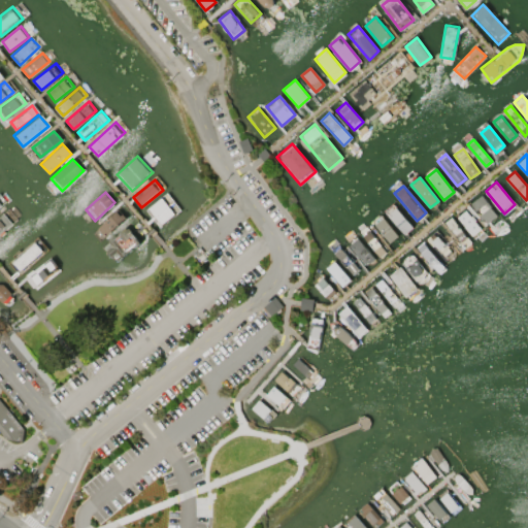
[(164,194),(177,211),(160,226),(145,209),(164,194)]
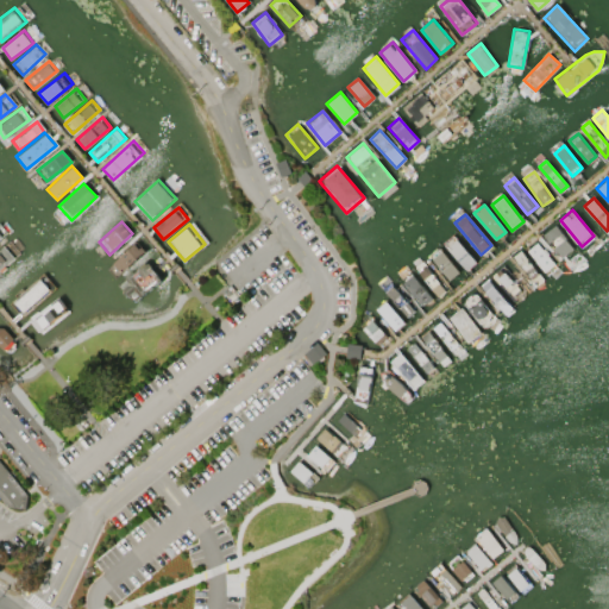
[(557,225),(544,234),(563,258),(576,249),(557,225)]
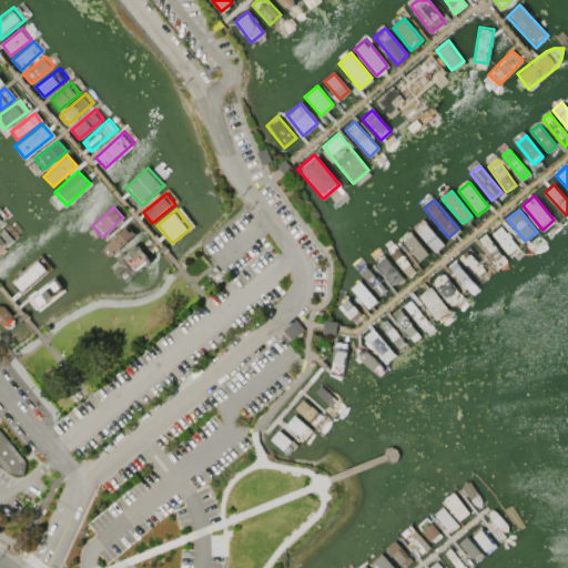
[(424,222),(416,230),(435,253),(444,245),(424,222)]
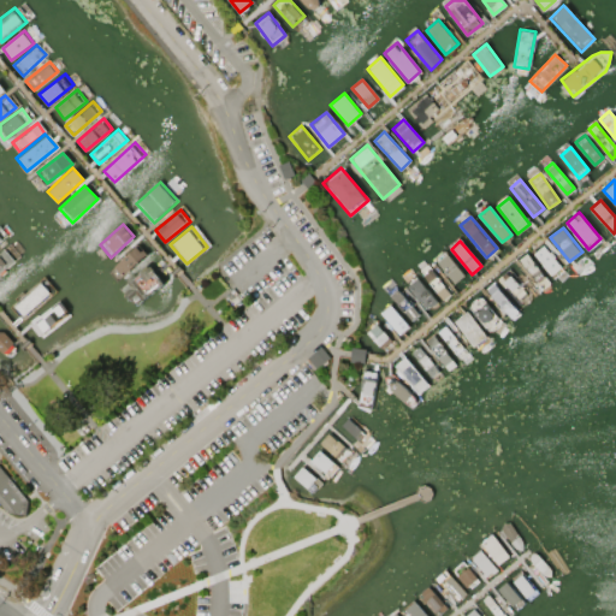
[(137,243),(146,252),(119,279),(110,270),(137,243)]
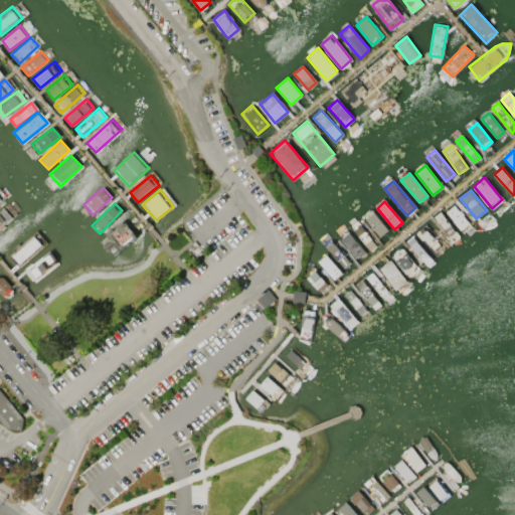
[(0,209),(5,205),(14,215),(0,227),(0,209)]
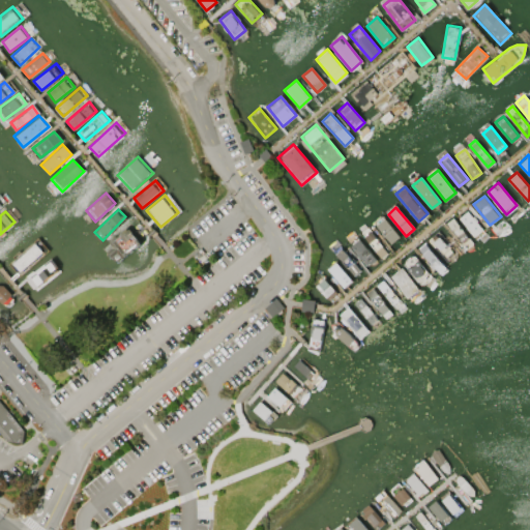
[(467,211),(459,218),(476,240),(484,233),(467,211)]
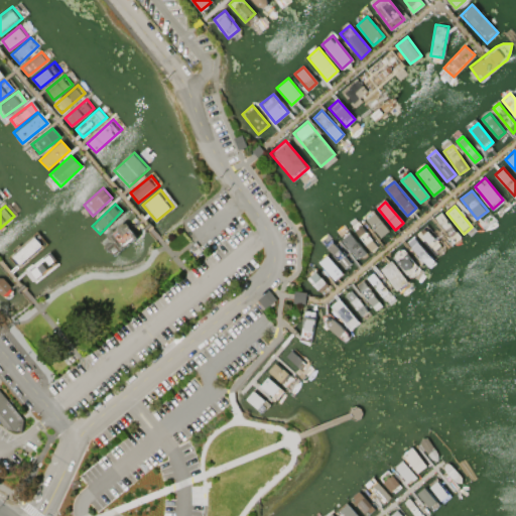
[(374,212),(365,219),(380,238),(389,232),(374,212)]
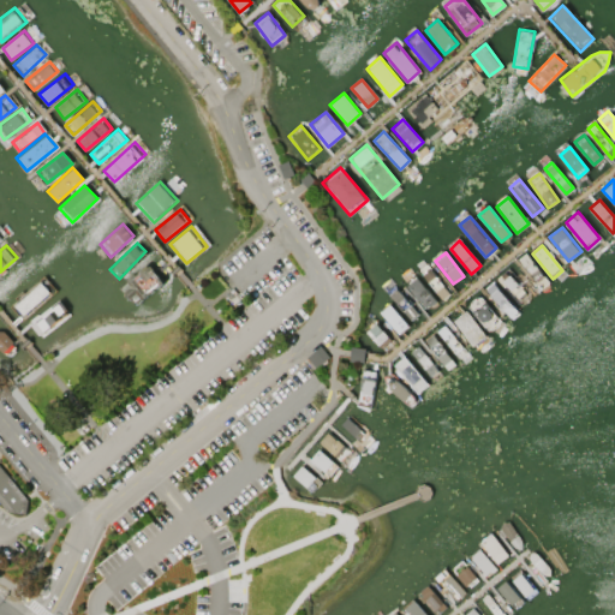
[(526,252),(518,258),(539,288),(548,282),(526,252)]
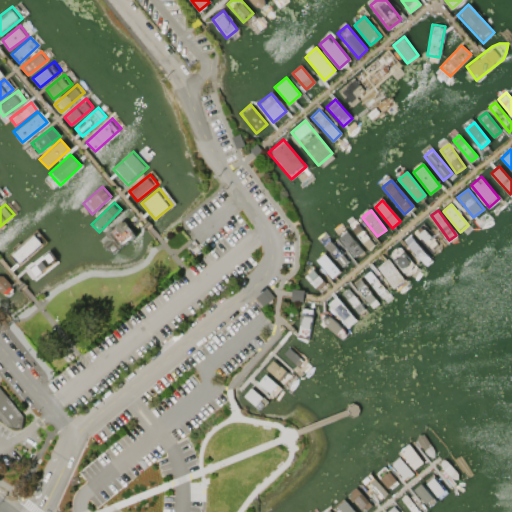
[(124,219),(136,234),(112,253),(100,239),(124,219)]
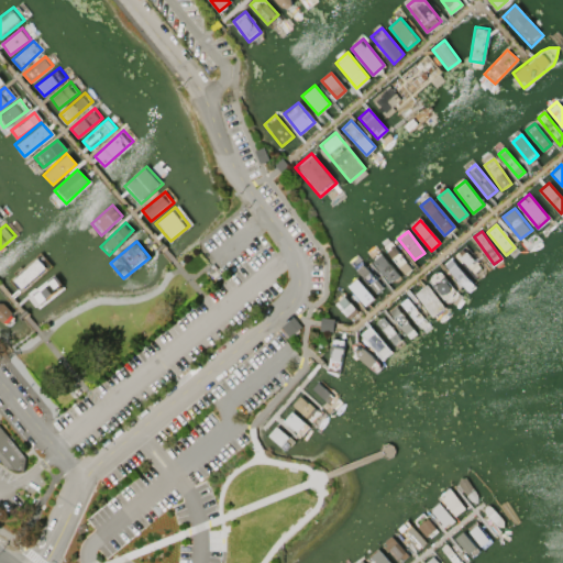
[(389,241),(383,246),(405,274),(411,268),(389,241)]
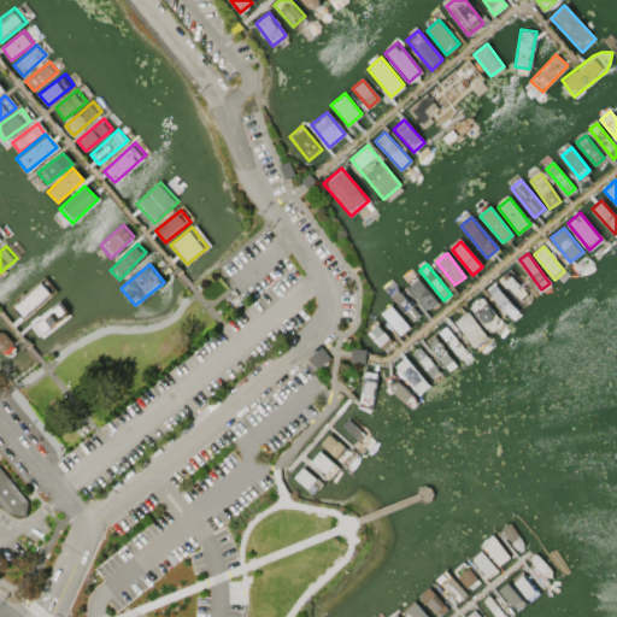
[(510,269),(498,278),(517,303),(524,304),(529,303),(532,298),(530,292),(510,269)]
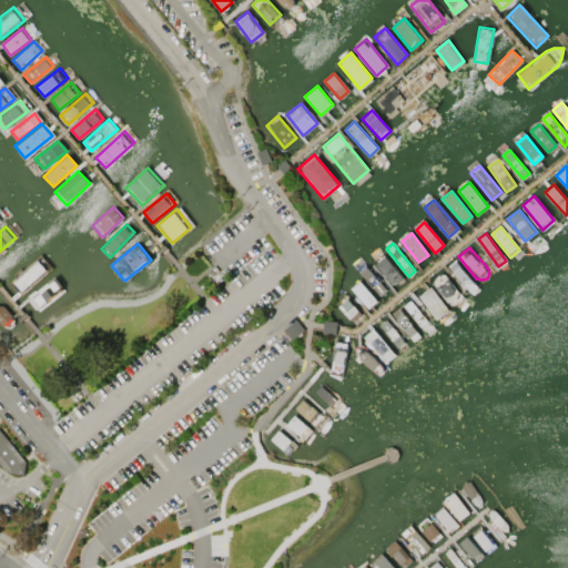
[(382,254),(373,262),(392,286),(402,279),(382,254)]
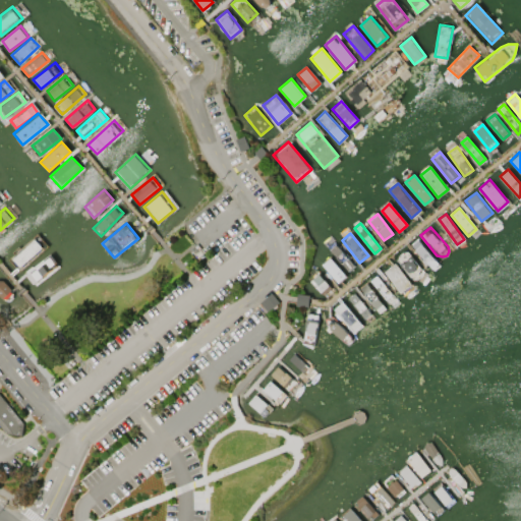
[(37,236),(46,248),(19,270),(10,258),(37,236)]
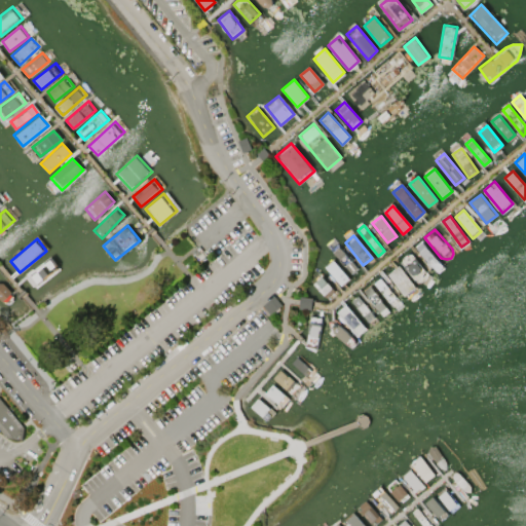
[(420,239),(413,246),(437,273),(444,267),(420,239)]
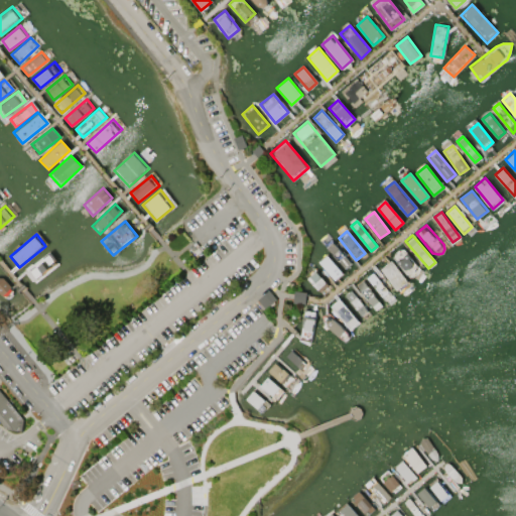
[(332,240),(325,246),(345,269),(352,263),(332,240)]
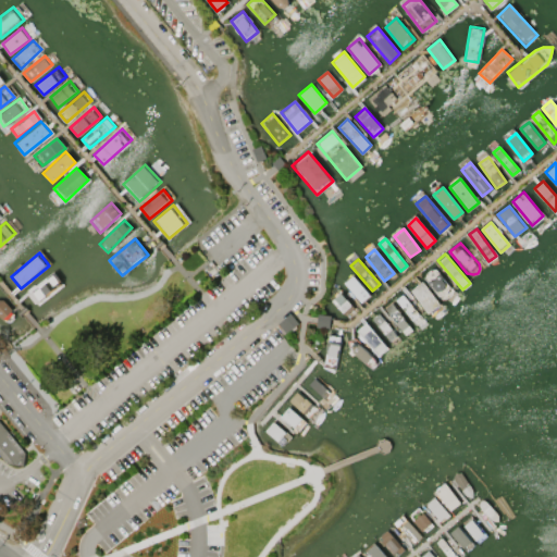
[(435,269),(431,269),(424,273),(423,280),(443,302),(455,293),(435,269)]
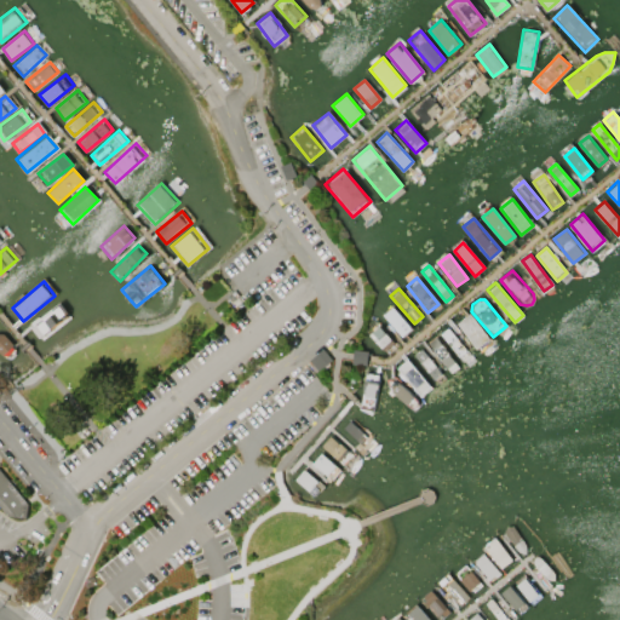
[(59,304),(69,317),(40,340),(30,328),(59,304)]
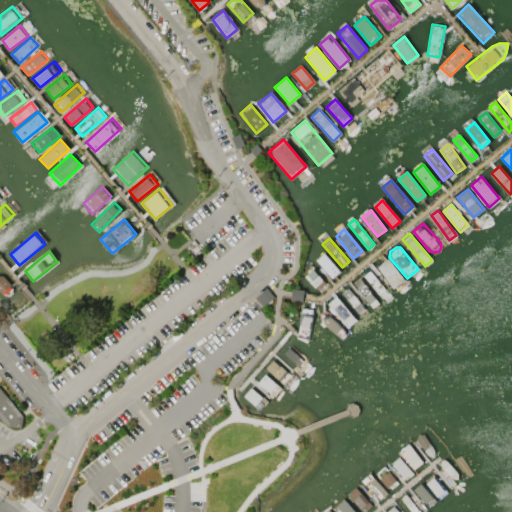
[(323,253),(339,271),(331,278),(315,259),(323,253)]
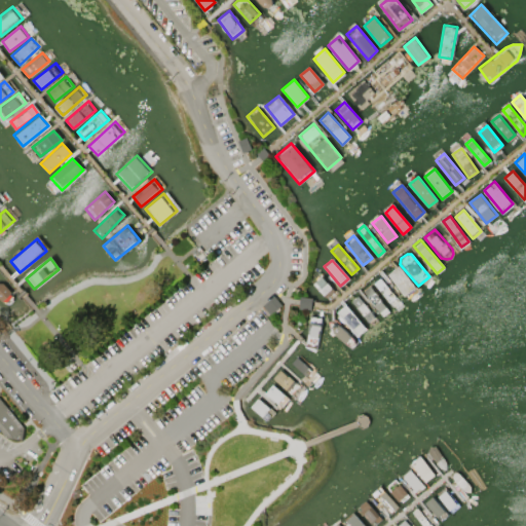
[(399,266),(388,274),(405,295),(415,287),(399,266)]
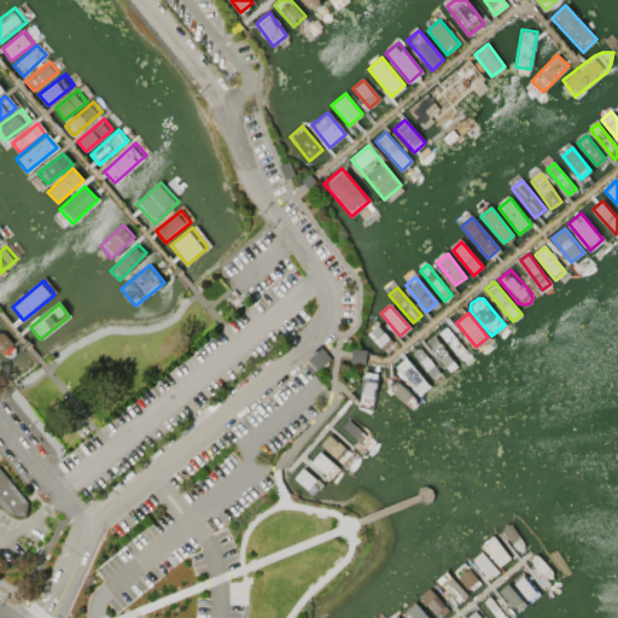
[(385,353),(368,331),(379,322),(396,344),(385,353)]
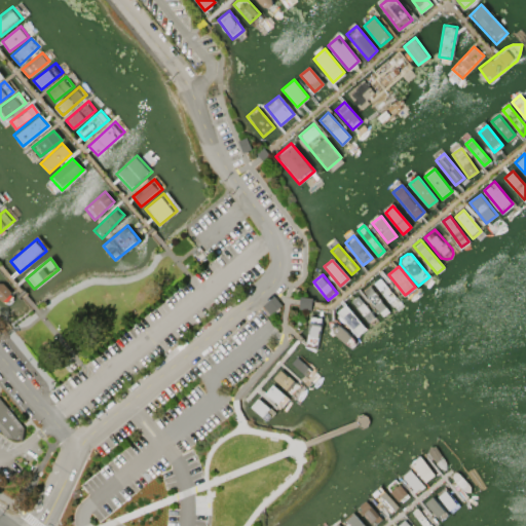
[(380,278),(374,284),(392,305),(399,300),(380,278)]
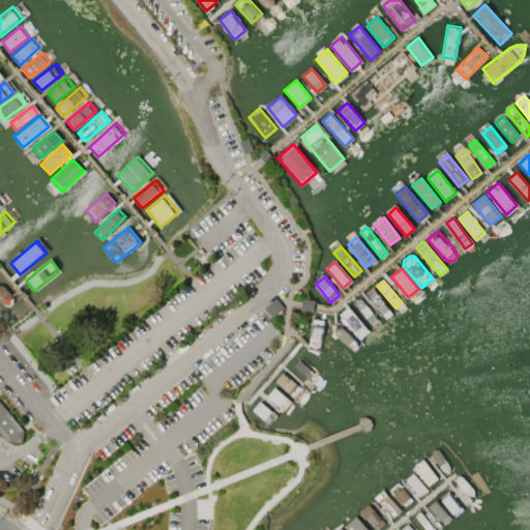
[(3,285),(0,285),(0,301),(1,303),(5,305),(8,306),(10,305),(12,303),(13,300),(13,298),(11,295),(3,285)]
